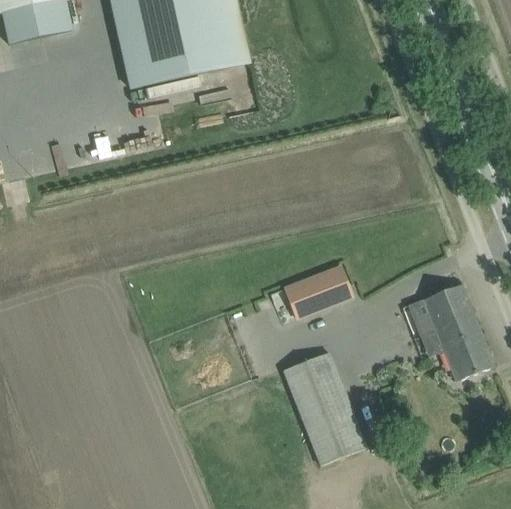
[(0,13),(60,0),(0,0),(0,13)]
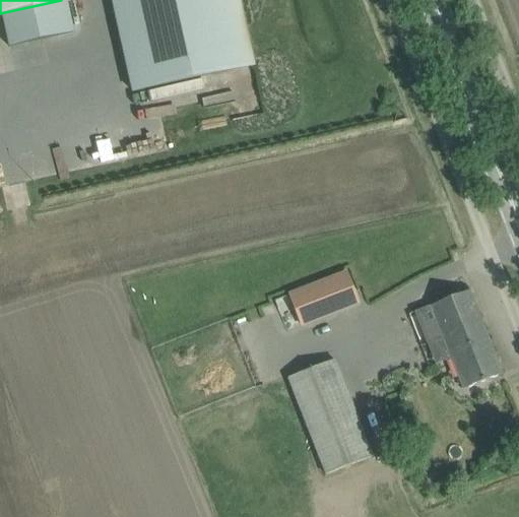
[(251,62),(238,0),(133,0),(152,84),(251,62)]
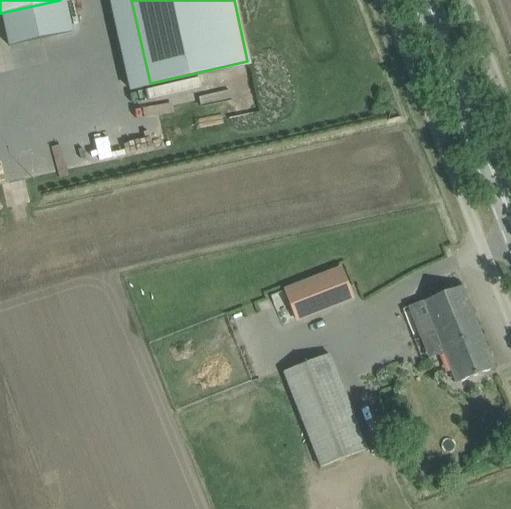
[(340,266),(284,288),(296,318),(352,296),(340,266)]
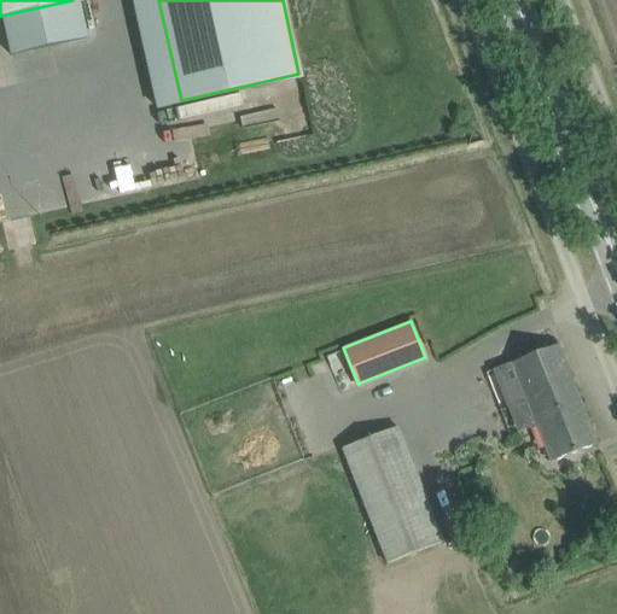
[(512,361),(528,402),(542,396),(547,407),(568,398),(565,390),(575,386),(558,343),(512,361)]
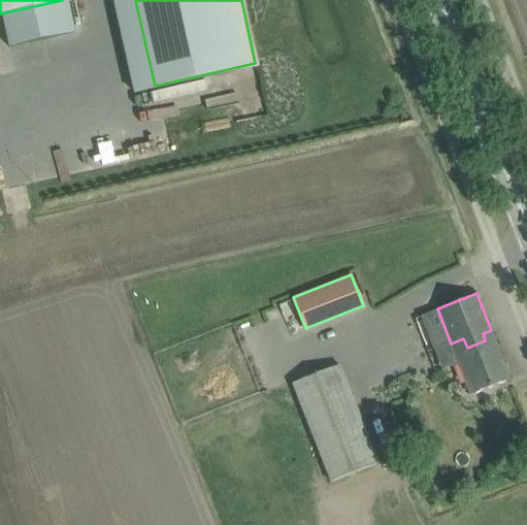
[(463,338),(451,343),(458,361),(470,393),(509,378),(491,330),(483,333),(485,340),(467,348),(463,338)]
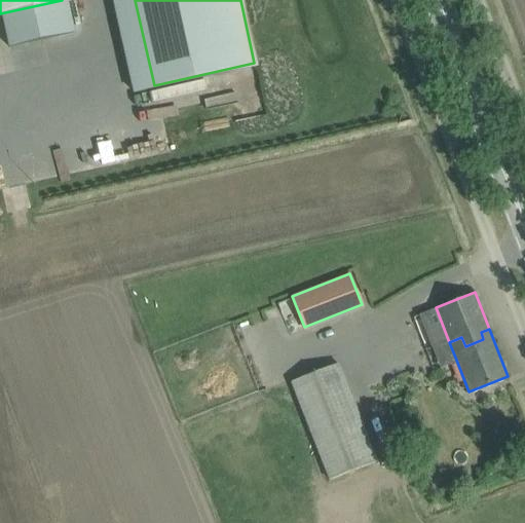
[(376,459),(338,362),(291,380),(329,478),(376,459)]
